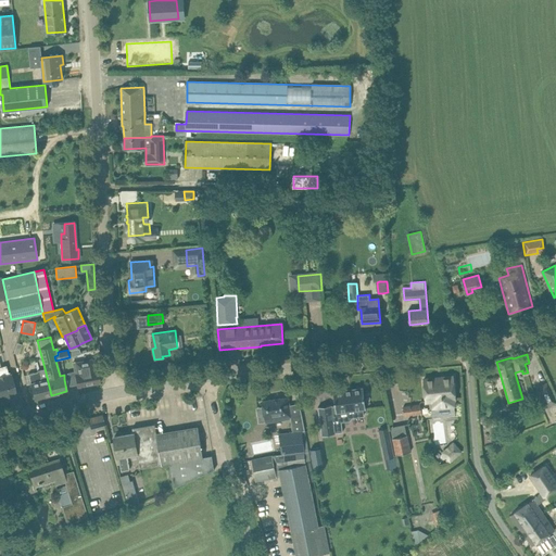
[(92,359),(73,363),(74,366),(78,387),(99,382),(97,370),(95,370),(92,362),(92,359)]
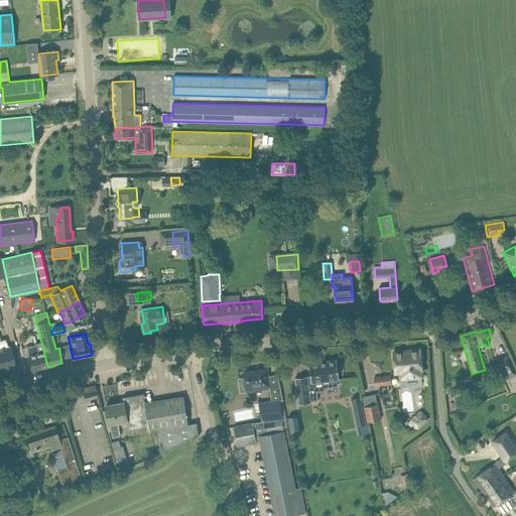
[(0,369),(14,365),(9,347),(7,348),(5,340),(0,341),(0,369)]
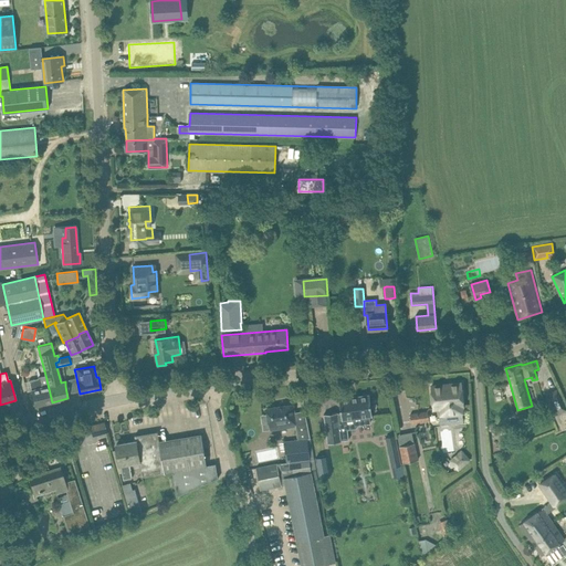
[(38,378),(29,380),(35,407),(52,402),(45,375),(38,377),(38,378)]
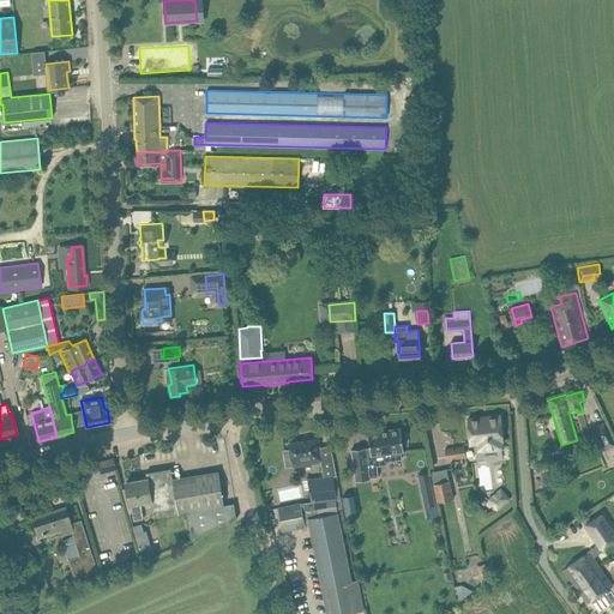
[(479,443),(479,450),(501,447),(501,440),(504,440),(501,416),(468,419),(470,443),(479,443)]
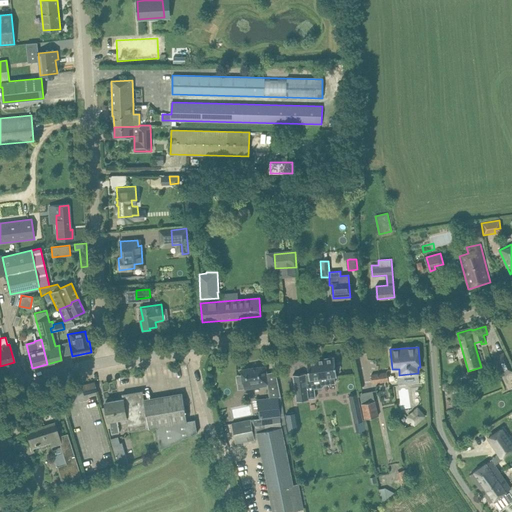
[(505,352),(494,357),(498,366),(503,376),(511,372),(511,367),(510,364),(509,362),(505,352)]
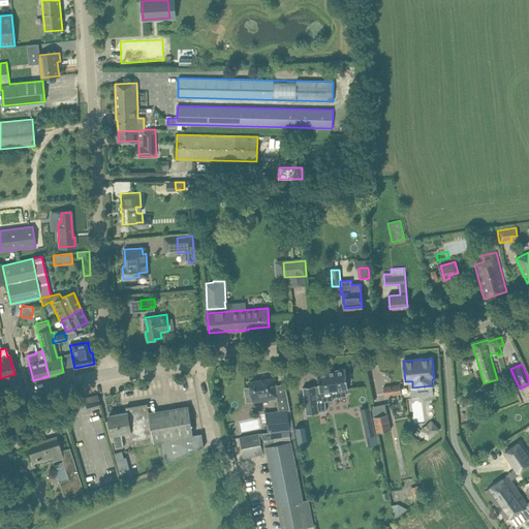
[(334,391),(335,397),(346,396),(345,389),(347,389),(348,389),(345,368),(345,369),(343,369),(318,372),(317,372),(319,386),(316,386),(315,385),(303,387),(306,414),(319,412),(319,411),(325,411),(323,392),(334,391)]
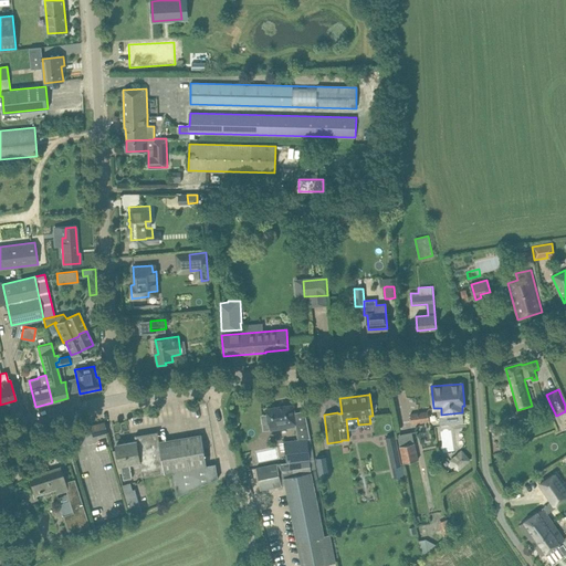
[(295,426),(297,440),(306,439),(310,439),(307,421),(306,421),(306,423),(296,425),(293,405),(266,408),(268,415),(264,415),(263,417),(262,419),(263,423),(264,426),(266,427),(270,427),(270,429),(295,426)]
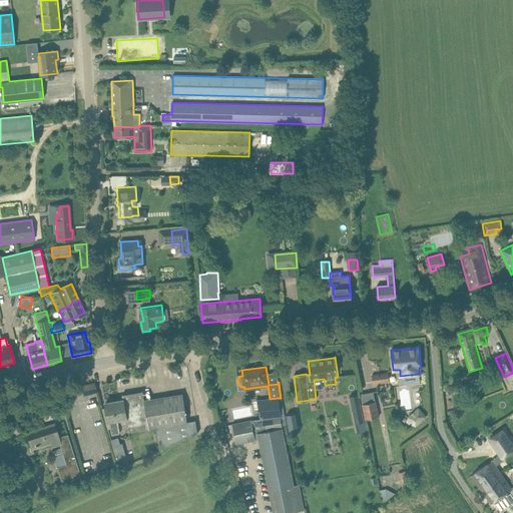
[(373,384),(389,382),(388,373),(372,375),(373,384)]
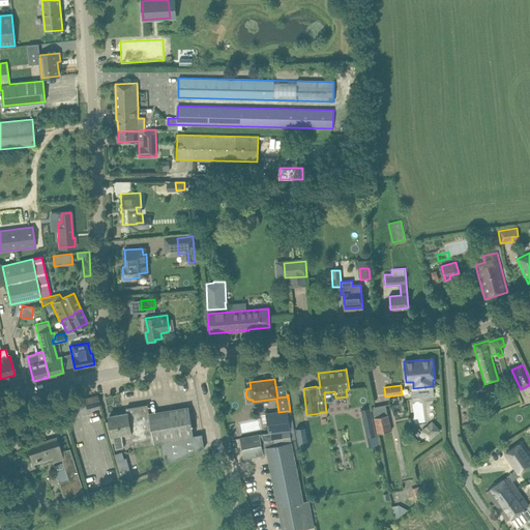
[(97,395),(85,399),(87,408),(100,404),(97,395)]
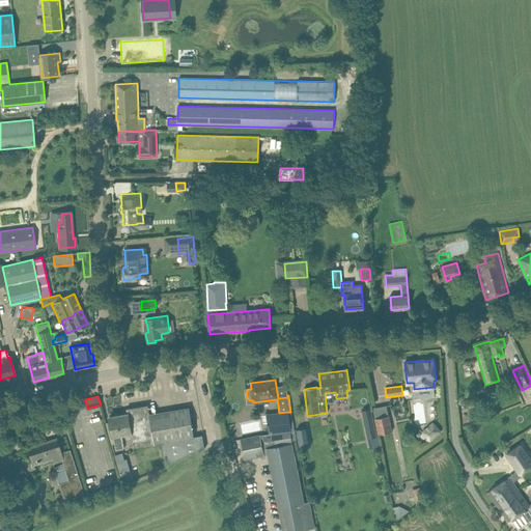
[(189,409),(149,415),(148,404),(127,409),(128,413),(131,432),(133,447),(162,442),(166,467),(204,449),(202,436),(194,437),(189,409)]
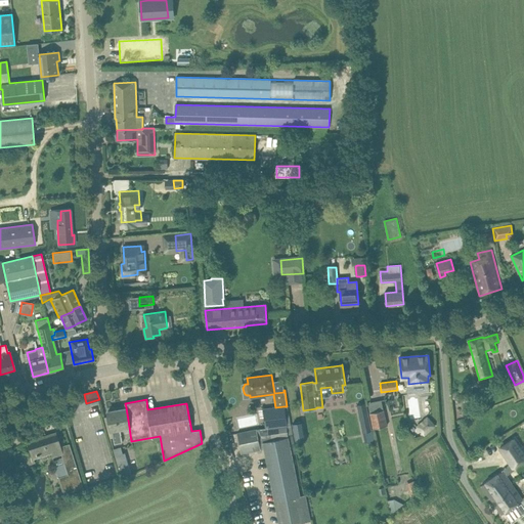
[(370,431),(365,403),(357,404),(363,433),(370,431)]
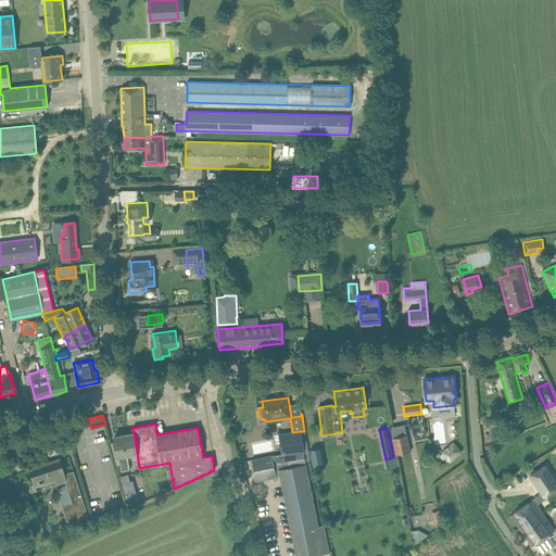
[(301,431),(292,432),(279,433),(280,444),(282,454),(304,452),(301,431)]
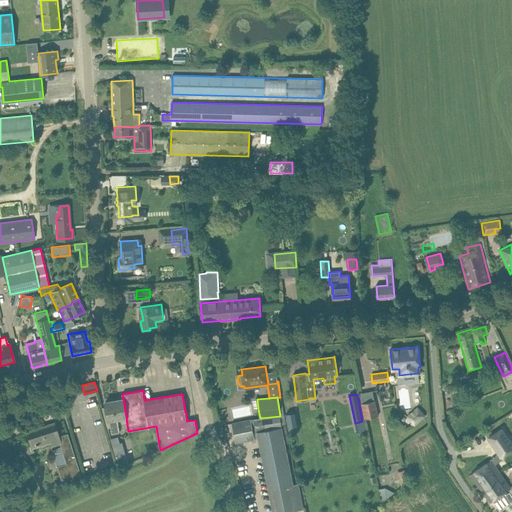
[(117,419),(126,417),(123,398),(105,401),(108,420),(109,420),(111,434),(119,433),(117,419)]
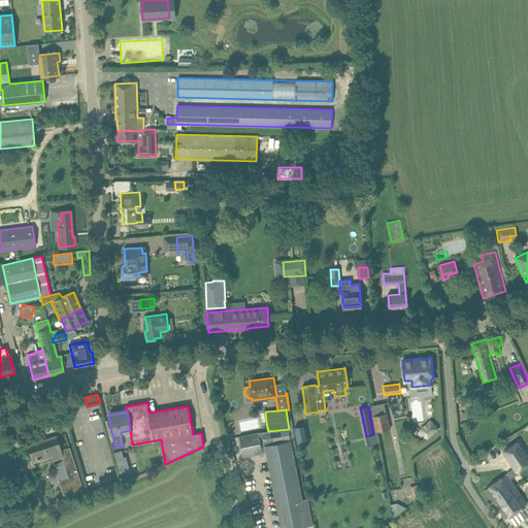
[(376,431),(390,428),(387,414),(372,417),(376,431)]
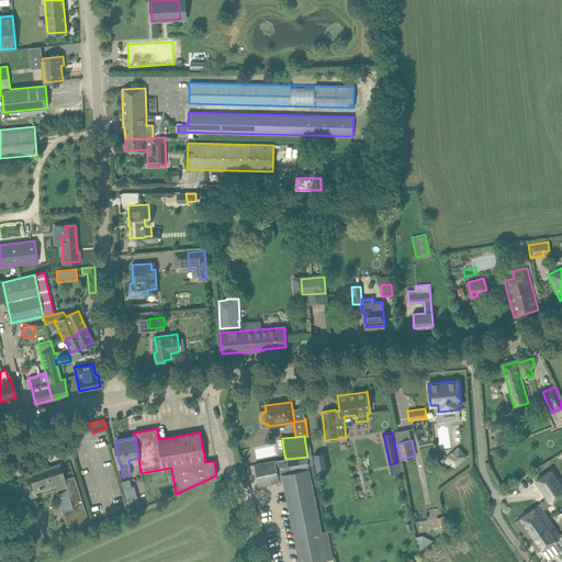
[(460,450),(449,460),(453,467),(465,456),(460,450)]
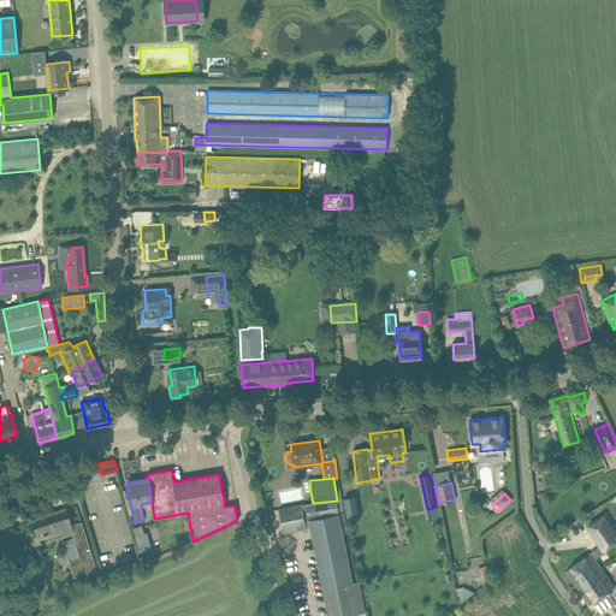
[(355,495),(344,497),(348,520),(359,519),(355,495)]
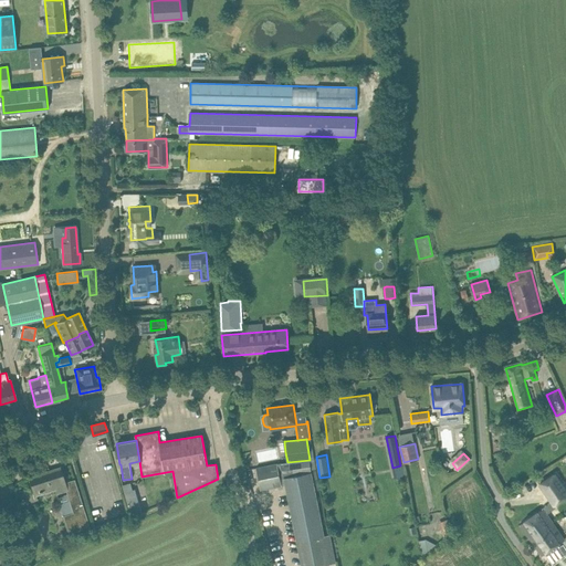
[(260,489),(285,484),(302,565),(317,565),(335,563),(329,535),(324,536),(311,472),(310,460),(287,462),(257,468),(260,489)]
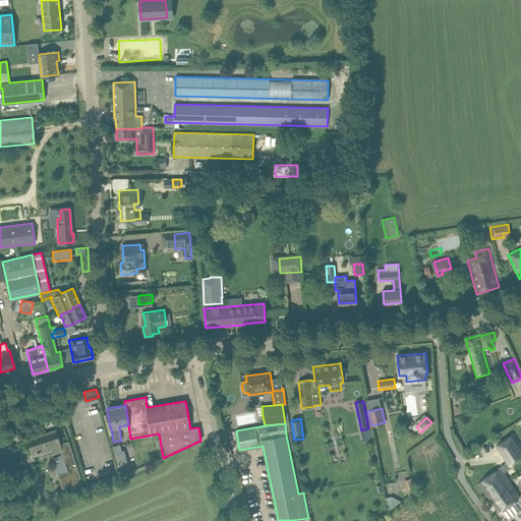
[(500,468),(478,482),(486,495),(509,480),(504,472),(512,466),(511,464),(520,457),(520,449),(518,445),(520,442),(520,427),(511,436),(510,437),(509,436),(499,443),(499,444),(498,445),(503,454),(508,461),(499,467),(500,468)]
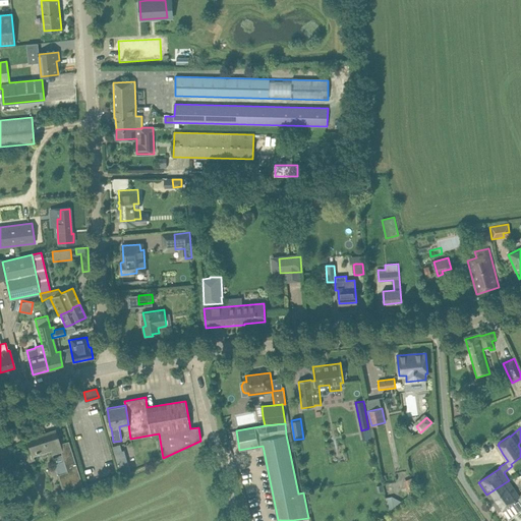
[(55,430),(26,440),(30,450),(33,459),(34,459),(33,455),(50,450),(51,453),(60,451),(61,452),(63,461),(65,467),(67,473),(59,476),(58,474),(63,491),(82,485),(71,451),(68,441),(59,444),(55,430)]
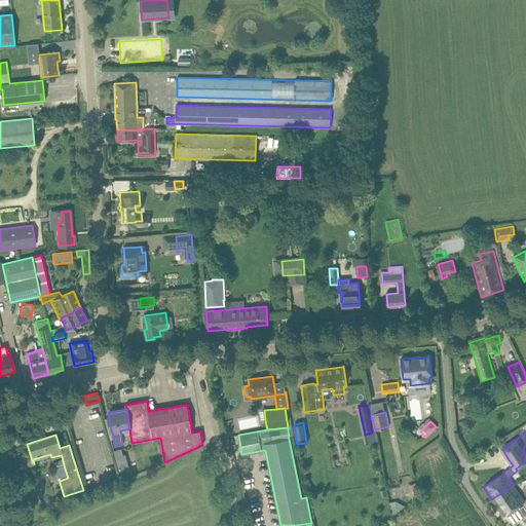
[(123,456),(121,449),(115,450),(116,458),(123,456)]
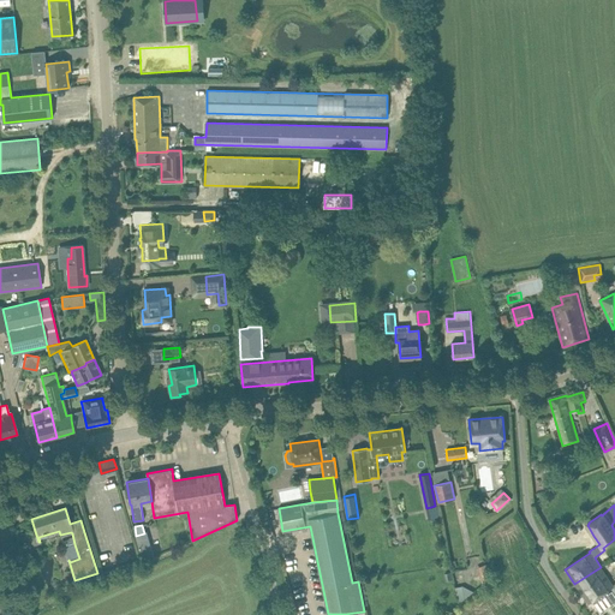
[(482,585),(487,583),(489,574),(485,563),(476,567),(482,585)]
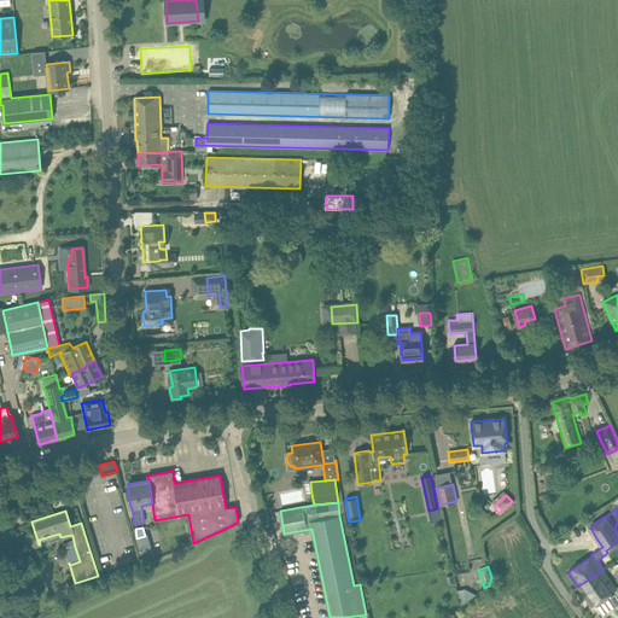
[(604,570),(577,587),(592,606),(601,600),(601,601),(596,606),(602,614),(617,605),(608,594),(617,589),(604,570)]
